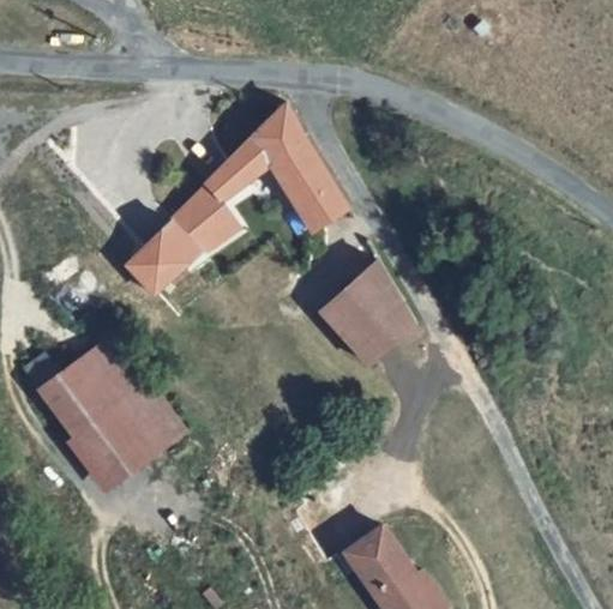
[(347,207),(282,103),(205,181),(221,204),(268,167),(310,234),(347,207)]
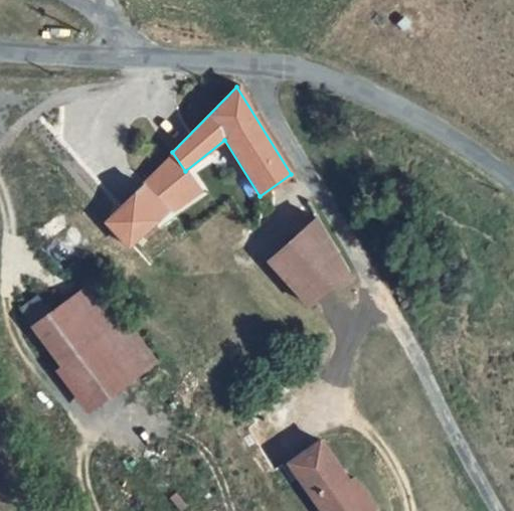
[(198,196),(185,171),(172,152),(141,184),(167,215),(198,196)]
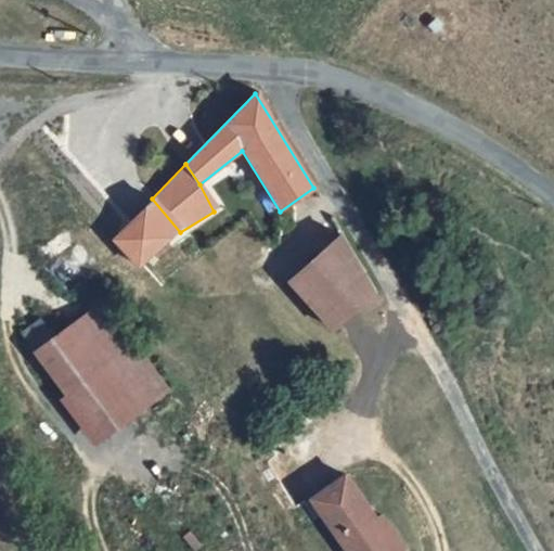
[(112,240),(138,268),(180,232),(152,199),(112,240)]
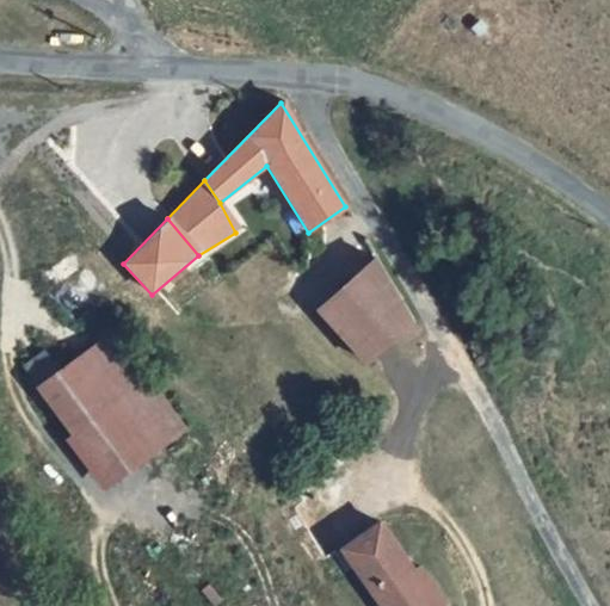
[(413,319),(382,269),(318,313),(363,363),(371,358),(417,321),(413,319)]
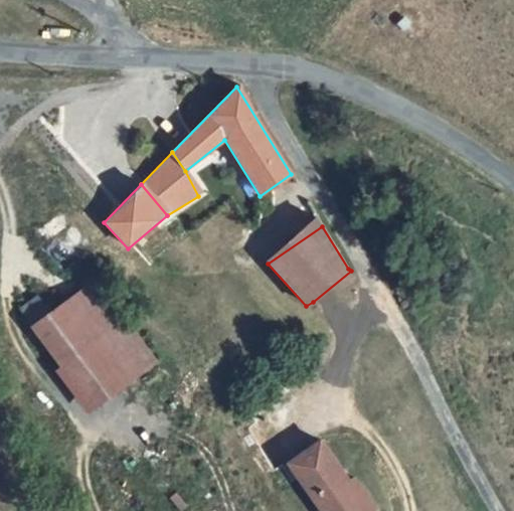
[(25,323),(58,367),(90,345),(121,387),(153,363),(91,278),(25,323)]
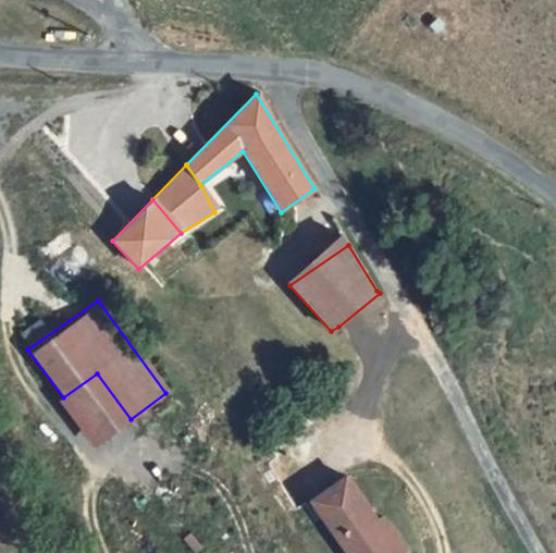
[(97,443),(131,419),(97,373),(63,397),(97,443)]
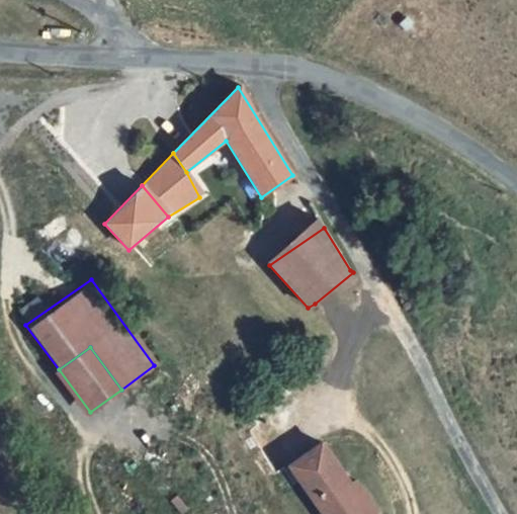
[(290,468),(322,513),(359,513),(356,509),(367,501),(354,483),(344,489),(340,483),(345,479),(321,446),(290,468)]
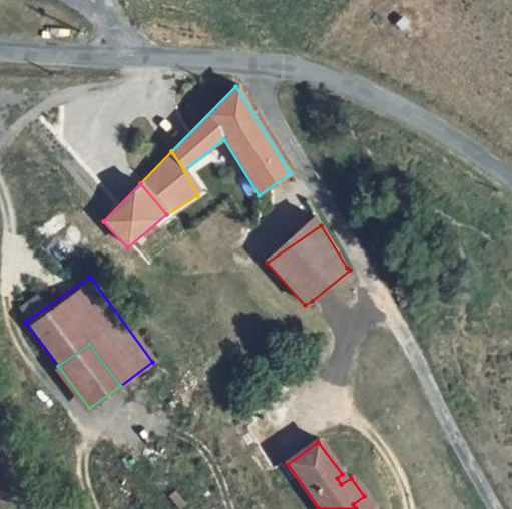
[(364,496),(353,504),(356,508),(372,508),(364,496)]
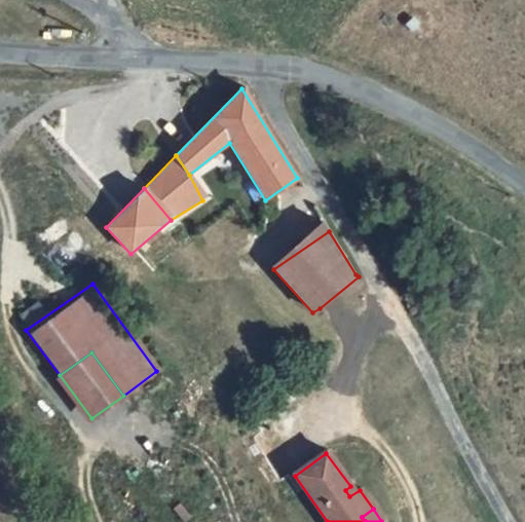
All buildings are outlined.
